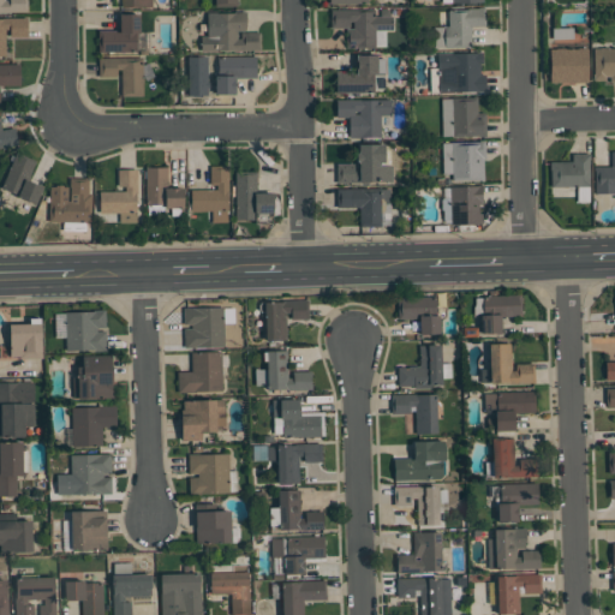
[(27,0),(0,0),(0,12),(28,12),(27,0)]
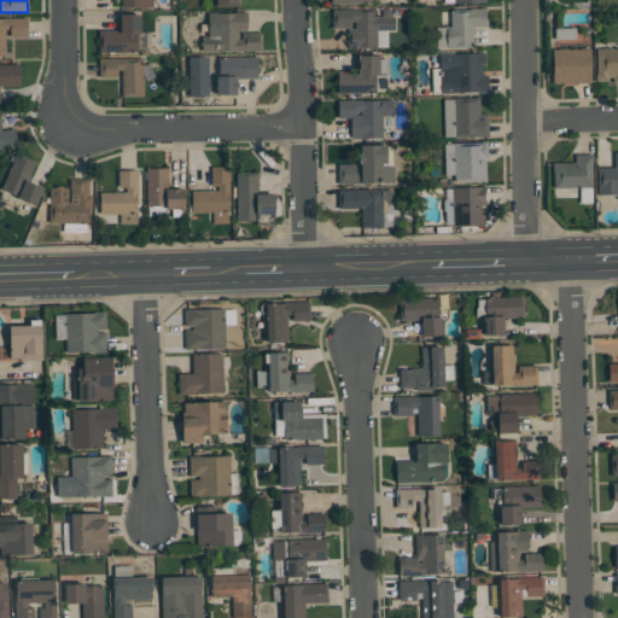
[(332,10),(332,28),(349,29),(349,47),(388,47),(388,31),(395,31),(395,10),(332,10)]
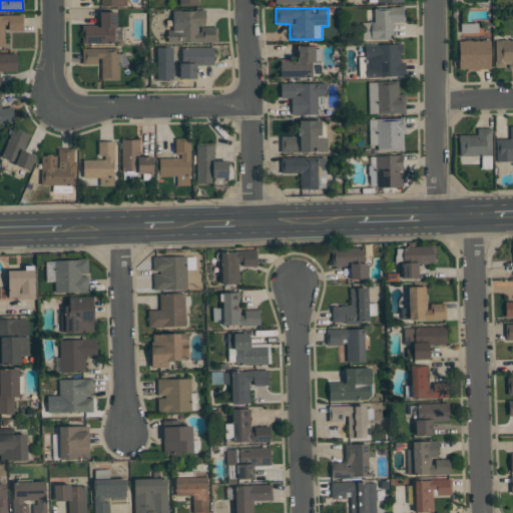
[(362,40),(393,40),(393,22),(405,22),(405,8),(374,8),(374,22),(362,22),(362,40)]
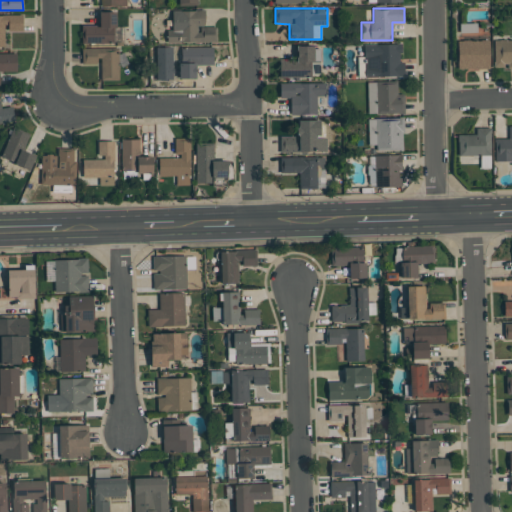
[(216,27),(205,27),(205,10),(172,11),(172,31),(167,31),(167,42),(217,42),(216,27)]
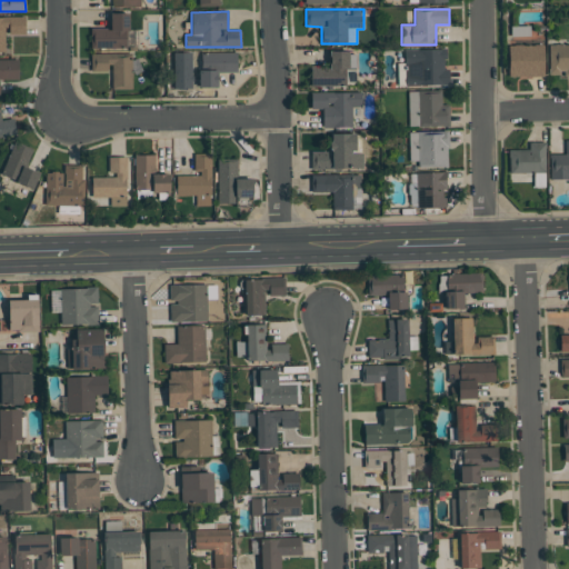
[(130,30),(129,13),(110,13),(111,28),(91,29),(91,49),(137,48),(137,30),(130,30)]
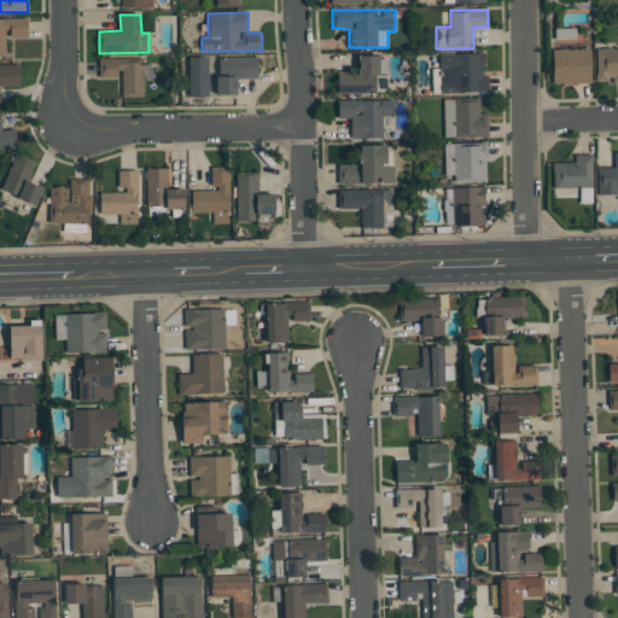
[(28,18),(0,18),(0,57),(6,57),(6,38),(28,38),(28,18)]
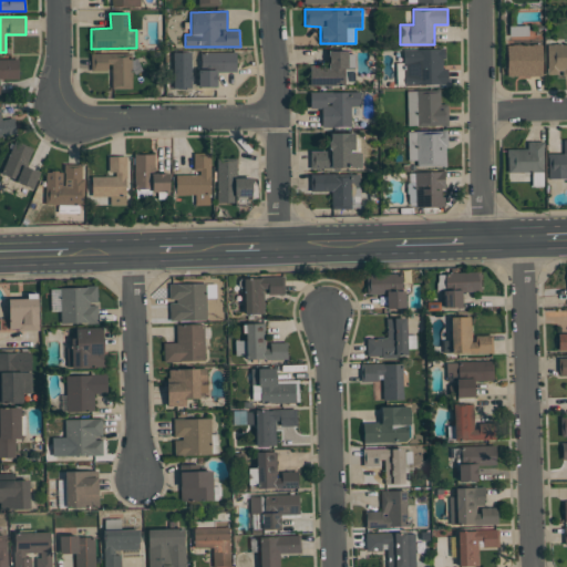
[(543,76),(542,44),(506,44),(507,76),(543,76)]
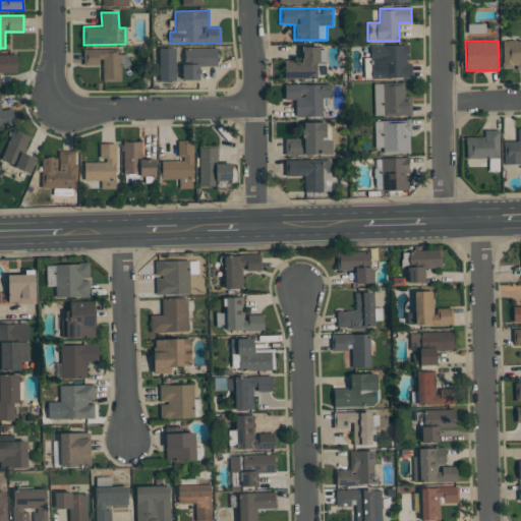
[(371,46),(371,78),(411,77),(411,62),(408,63),(408,45),(371,46)]
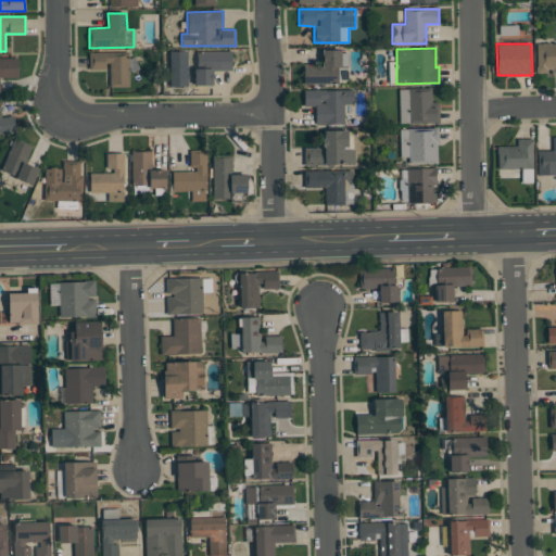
[(303,65),(304,84),(349,81),(348,50),(321,51),(323,64),(303,65)]
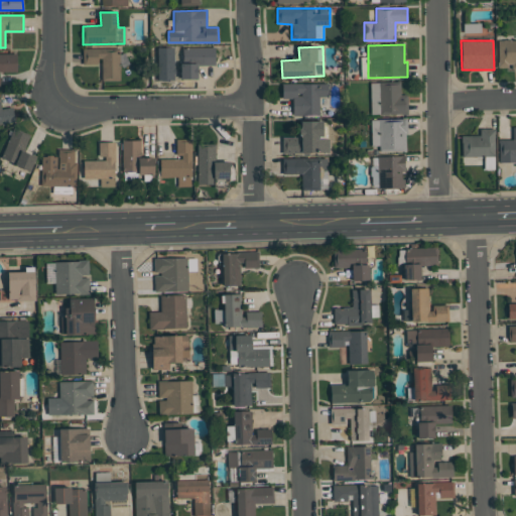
[(181,79),(198,79),(197,66),(215,65),(215,47),(180,48),(181,79)]
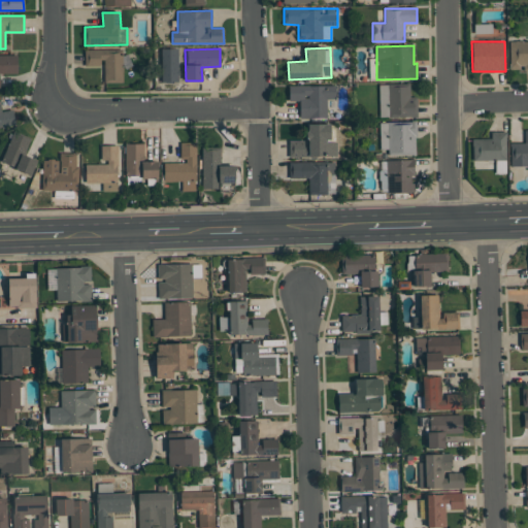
[(123,81),(122,50),(85,50),(85,66),(103,66),(103,83),(123,81)]
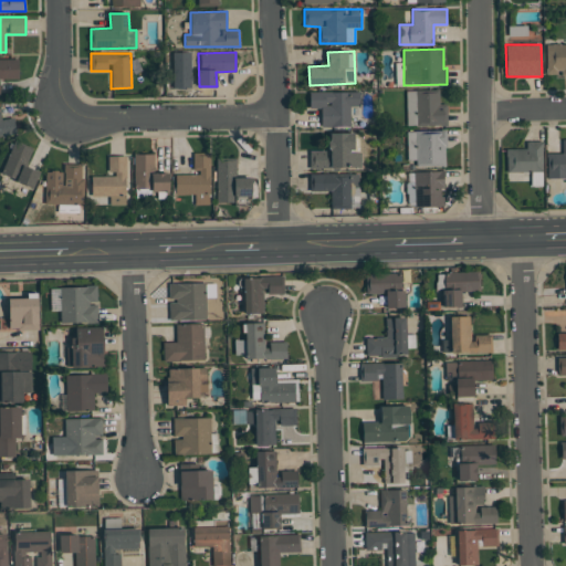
[(18,59),(0,59),(0,79),(19,79),(18,59)]
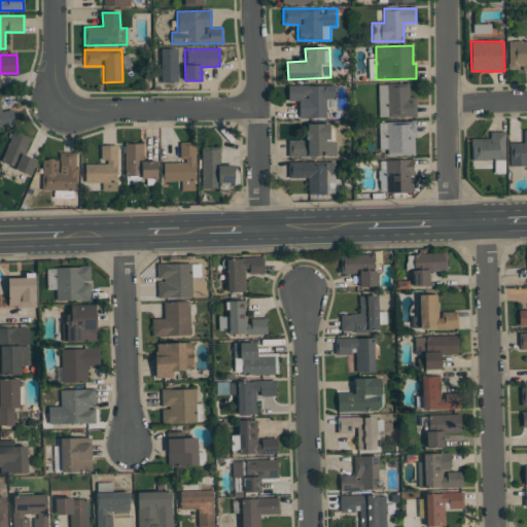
[(288,101),(299,101),(300,117),(326,117),(326,99),(335,99),(335,84),(287,85),(288,101)]
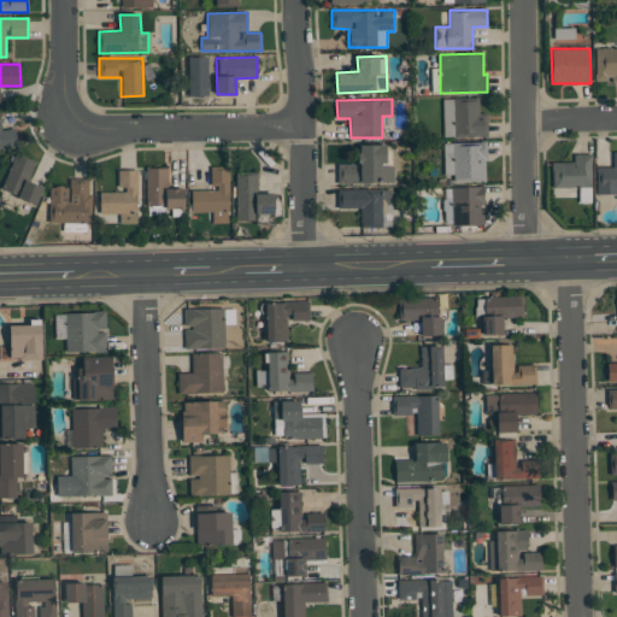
[(488,136),(487,113),(479,113),(479,99),(442,100),(444,137),(488,136)]
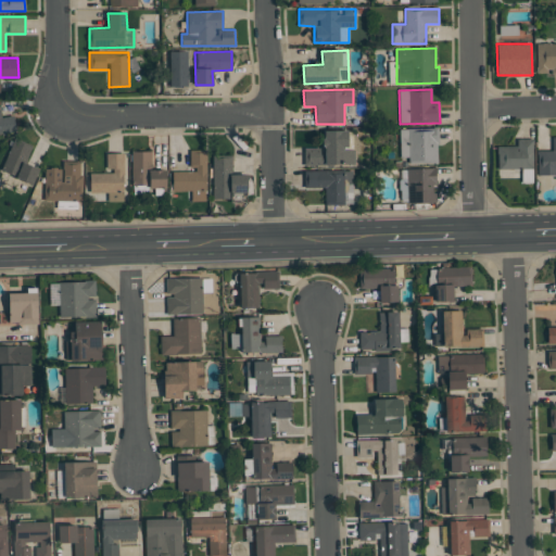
[(14,115),(0,116),(0,135),(15,134),(14,115)]
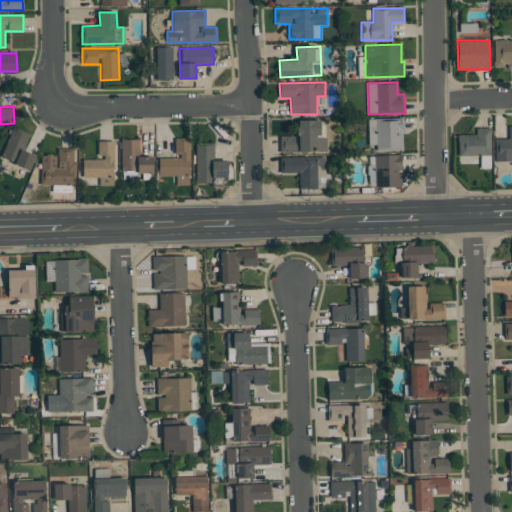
[(377,151),(404,150),(403,118),(368,119),(368,145),(376,145),(377,151)]
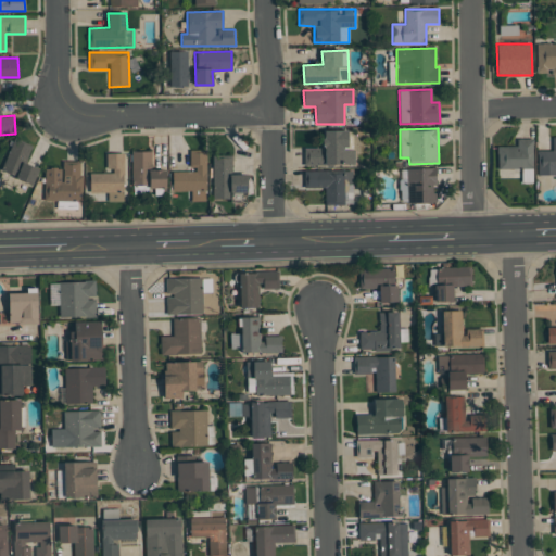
[(354,165),(354,130),(321,130),(323,148),(304,148),(304,165),(354,165)]
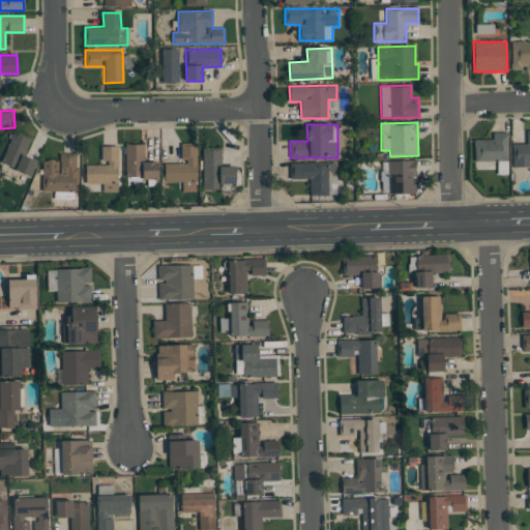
[(512,167),(529,168),(529,171),(529,129),(527,130),(526,144),(513,143),(512,167)]
